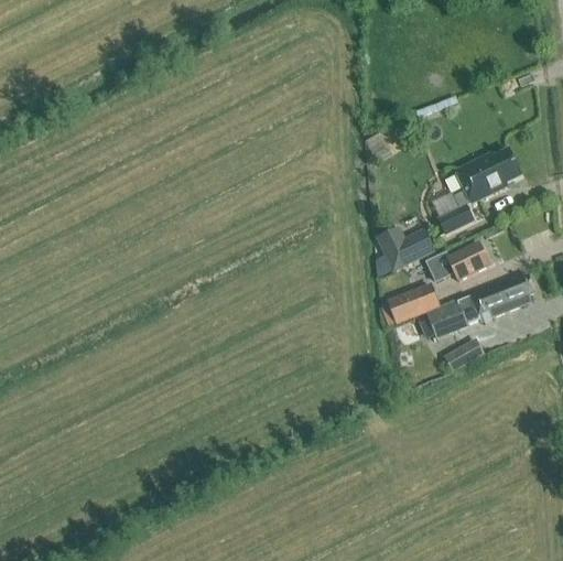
[(520,175),(508,149),(491,157),(490,153),(454,171),(464,190),(453,195),(458,207),(437,218),(445,234),(473,220),(465,205),(471,203),(506,185),(505,183),(520,175)]
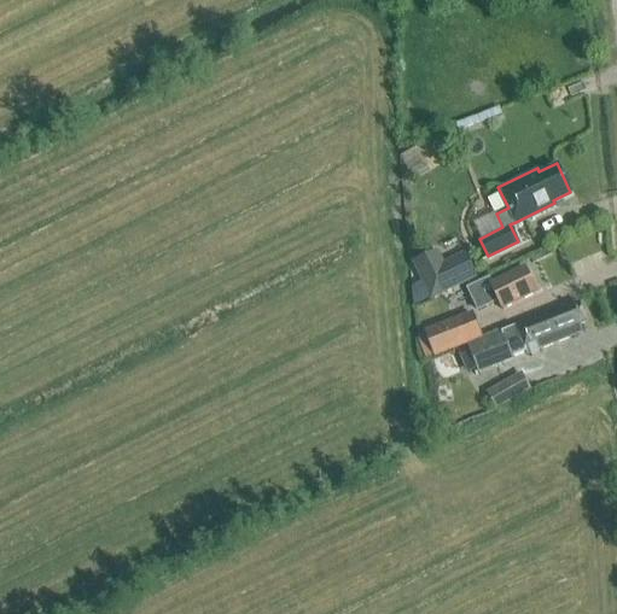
[(414,205),(414,218),(426,218),(426,211),(420,205),(414,205)]
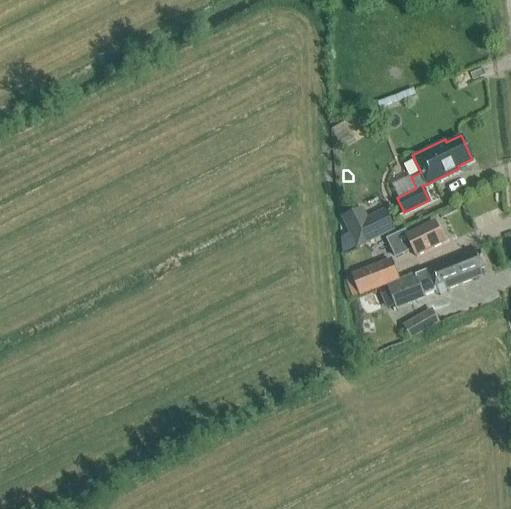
[(362,207),(342,216),(356,246),(393,228),(384,209),(367,217),(362,207)]
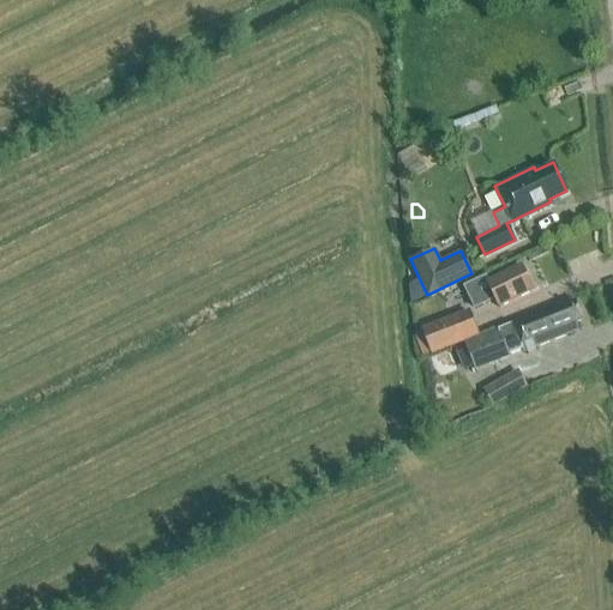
[(484,275),(463,284),(473,306),(493,296),(498,306),(533,289),(521,264),(487,281),(484,275)]
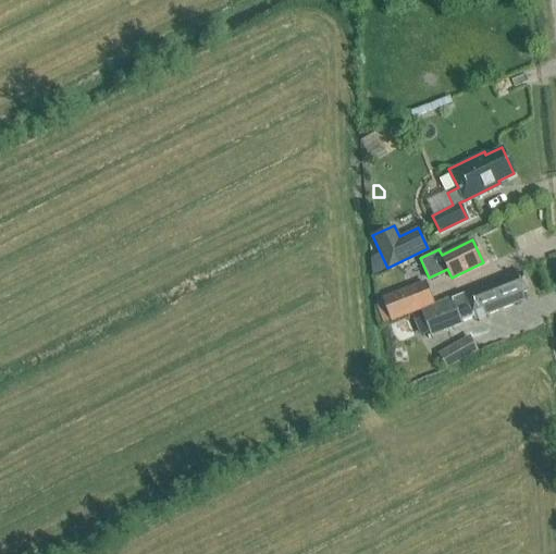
[(521,291),(528,288),(520,271),(505,277),(504,274),(462,291),(473,317),(524,297),(521,291)]
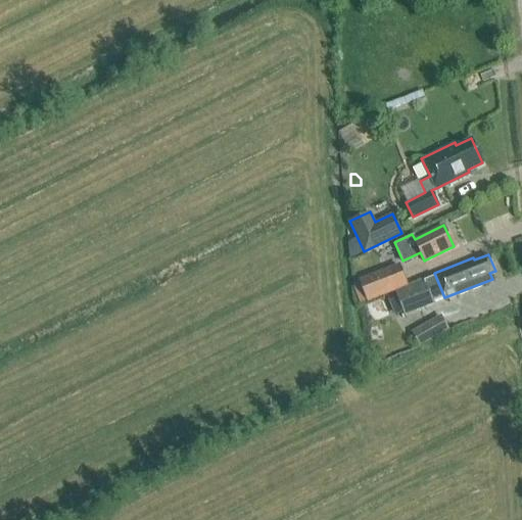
[(367,299),(405,284),(397,265),(360,280),(367,299)]
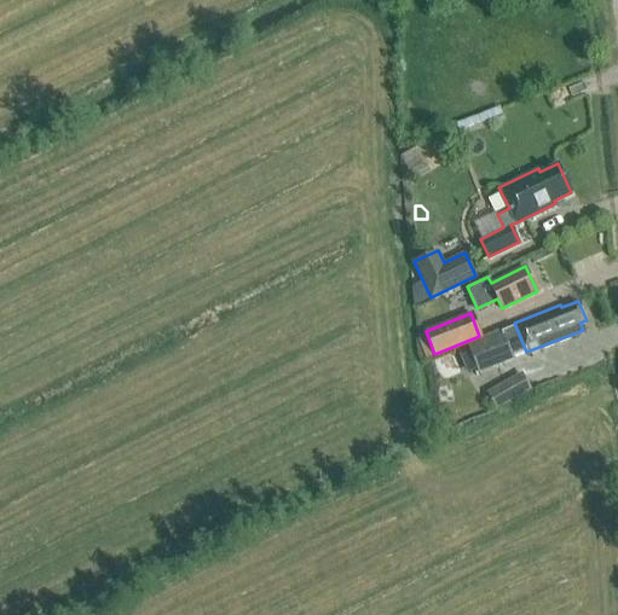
[(479,370),(513,357),(503,331),(469,344),(479,370)]
